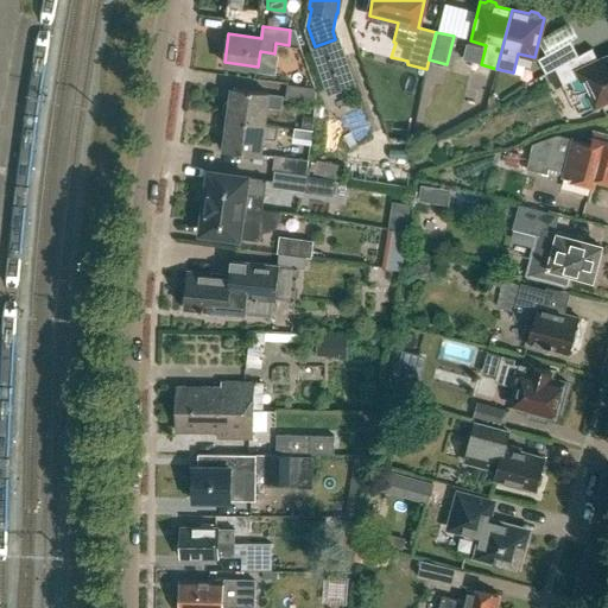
[(328,93),(355,84),(340,38),(335,39),(315,46),(312,48),(328,93)]
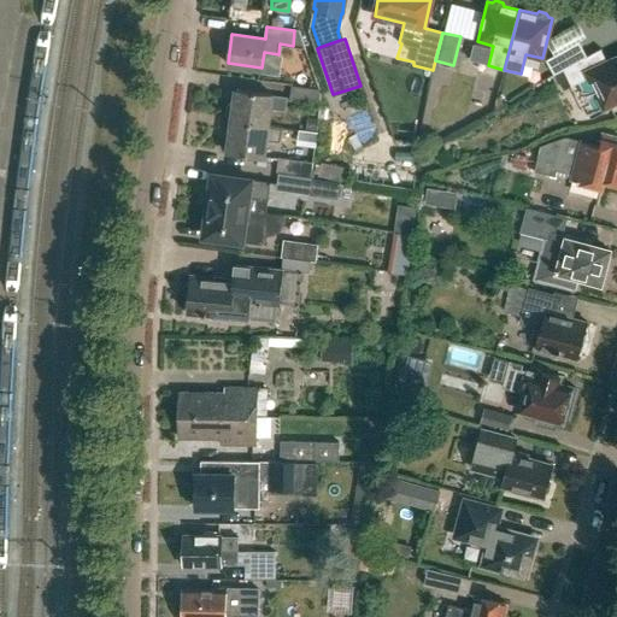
[(563,69),(586,57),(580,43),(546,60),(554,75),(564,70),(563,69)]
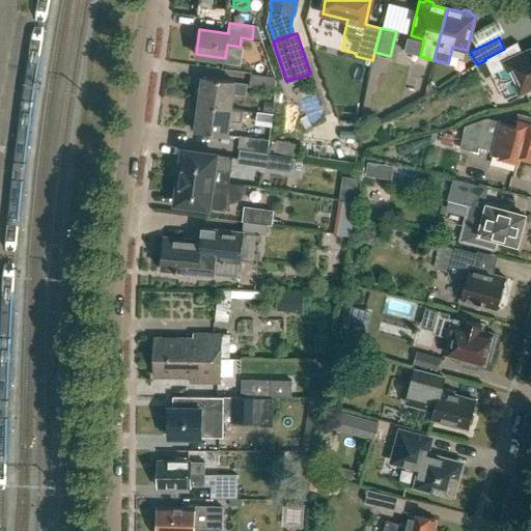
[(484,59),(485,60),(493,75),(507,67),(508,68),(516,87),(520,93),(530,87),(530,49),(523,54),(516,43),(505,49),(504,49),(484,59)]
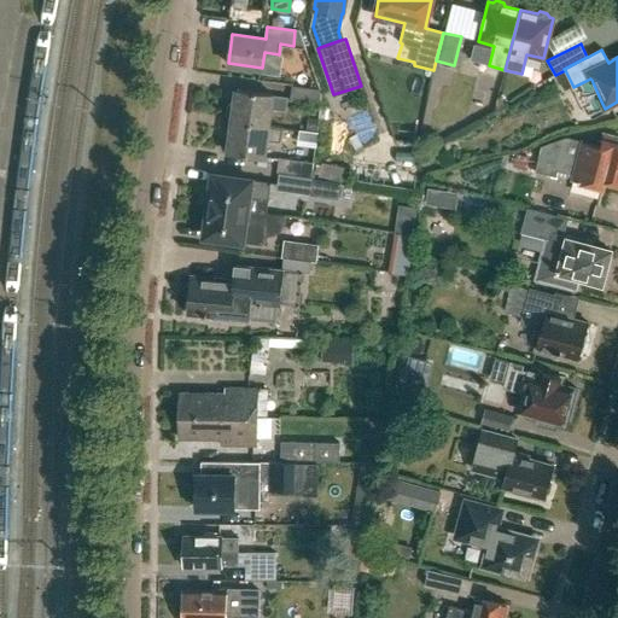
[(459,98),(465,68),(444,64),(438,93),(459,98)]
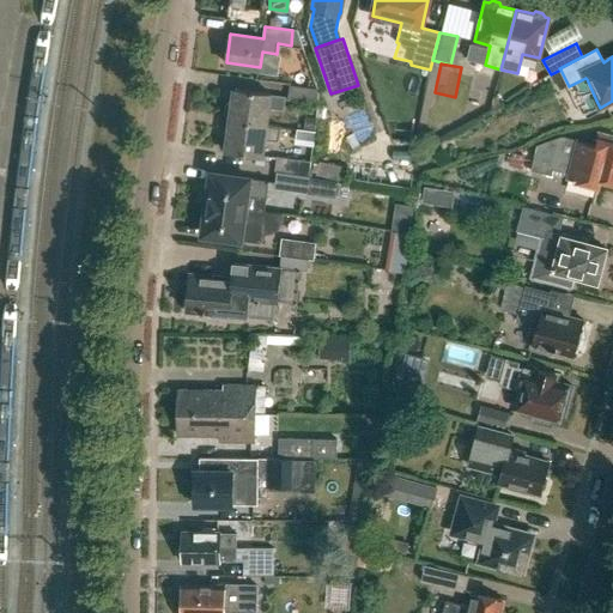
[(287,101),(316,104),(319,90),(290,85),(287,101)]
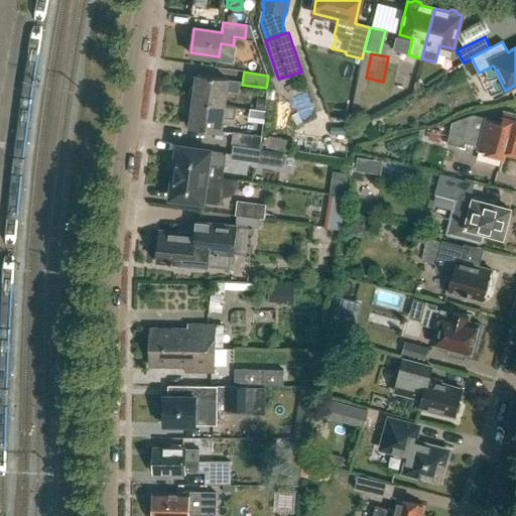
[(194,100),(224,104),(226,90),(238,92),(240,82),(228,80),(228,78),(198,74),(196,85),(194,85),(190,86),(189,95),(191,98),(195,98),(194,100)]
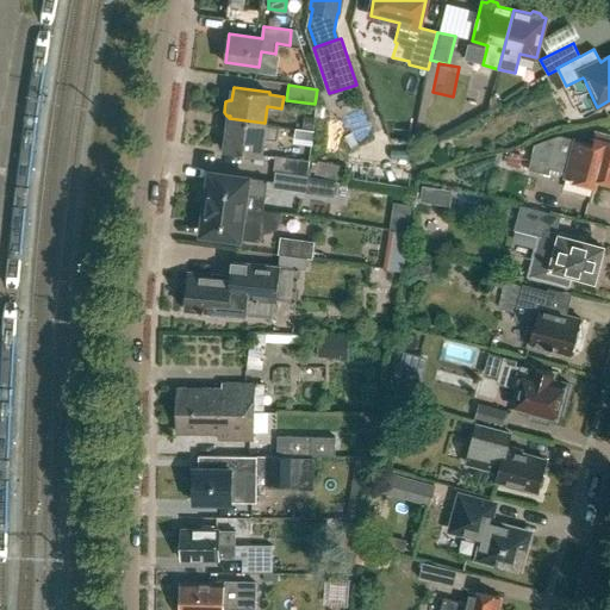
[(265,125),(265,123),(229,118),(228,131),(222,131),(219,147),(225,147),(225,149),(261,154),(262,139),(277,141),(279,126),(265,125)]
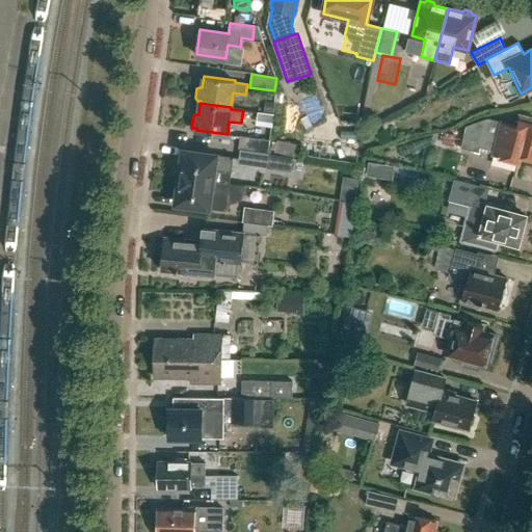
[(270,126),(272,114),(256,112),(255,125),(262,125),(262,124),(270,126)]
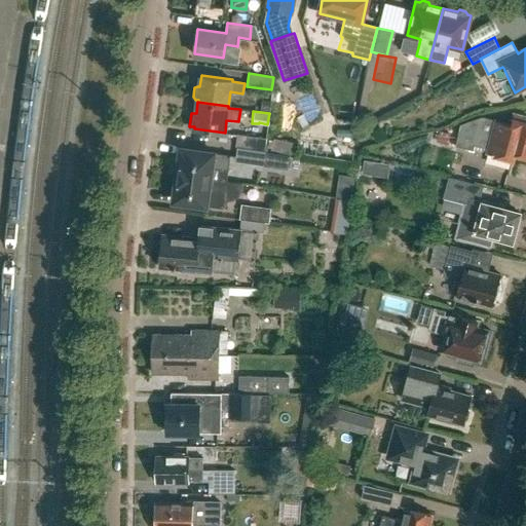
[(525,115),(515,113),(512,123),(496,119),(496,121),(482,117),(460,125),(455,147),(474,151),(475,146),(488,150),(487,153),(513,160),(515,154),(525,156),(525,115)]
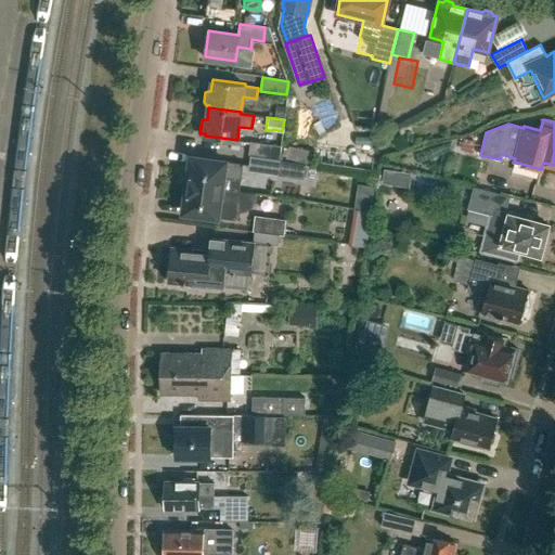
[(280,160),(282,147),(250,142),(248,155),(280,160)]
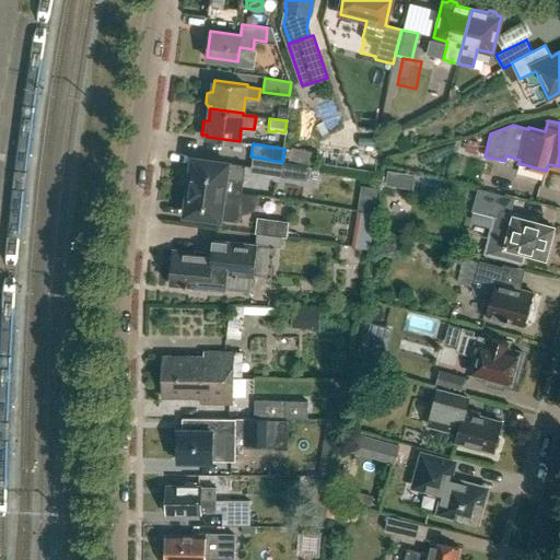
[(314,165),(317,153),(291,148),(288,161),(314,165)]
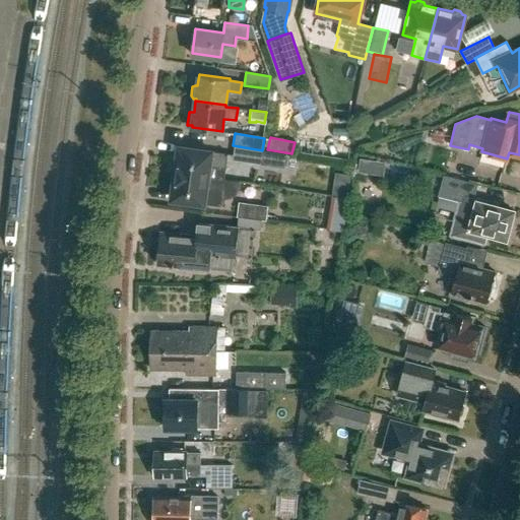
[(176,173),(208,177),(209,166),(225,168),(228,152),(179,146),(176,173)]
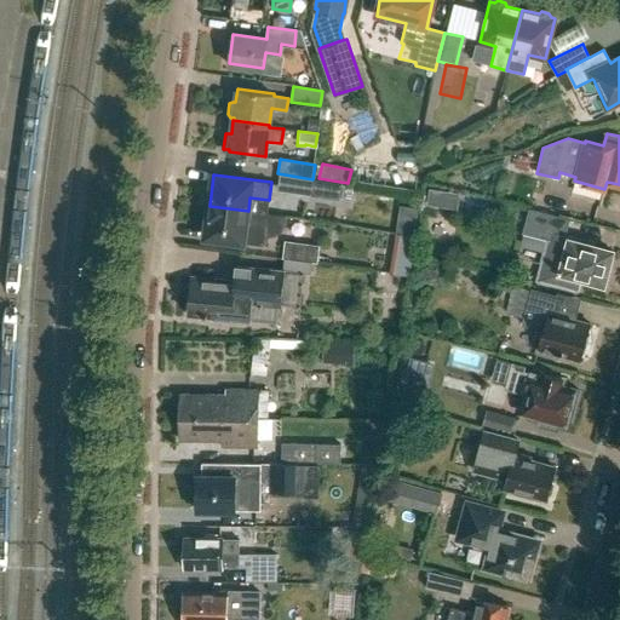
[(311,193),(338,196),(340,184),(314,181),(311,193)]
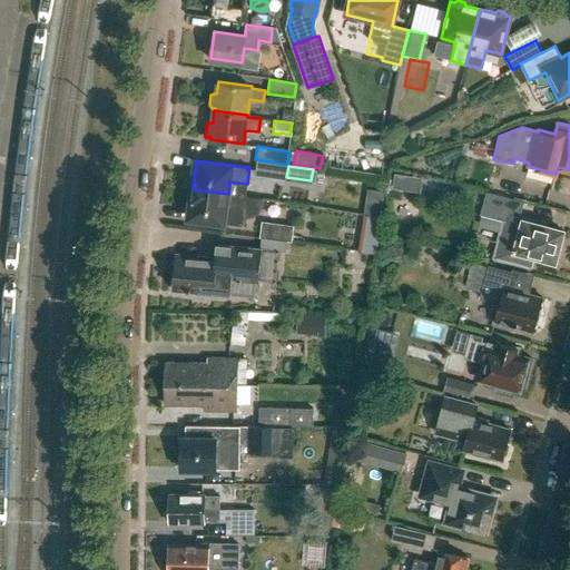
[(428,186),(430,216),(460,214),(458,184),(428,186)]
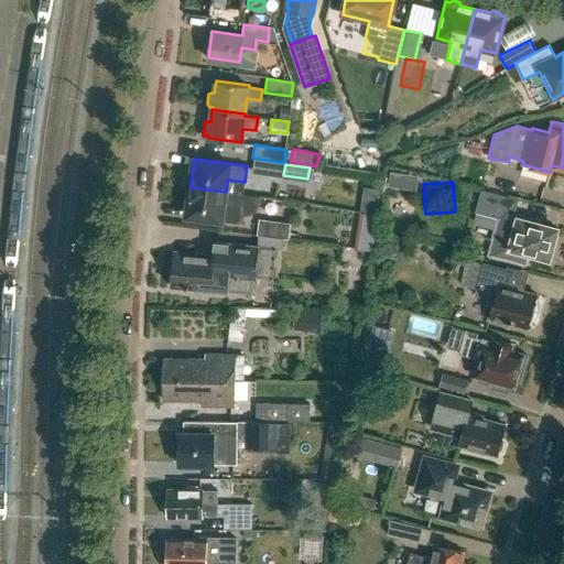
[(261,196),(226,192),(191,187),(186,216),(240,223),(241,215),(247,215),(250,214),(256,210),(259,206),(261,203),(261,201),(261,196)]
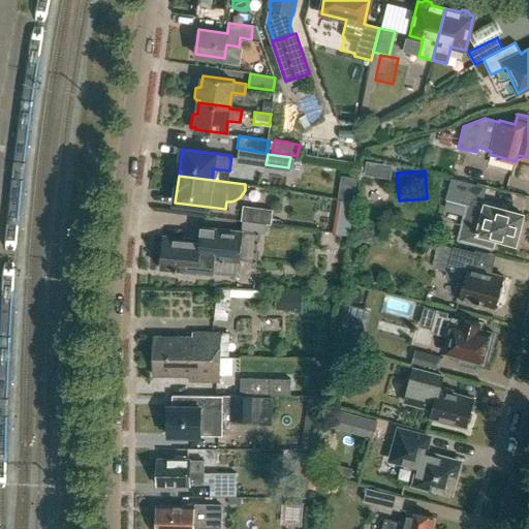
[(519,240),(522,228),(519,227),(523,214),(500,208),(500,205),(484,200),(487,187),(452,178),(445,198),(462,203),(468,205),(460,239),(493,247),(496,237),(515,242),(516,239),(519,240)]
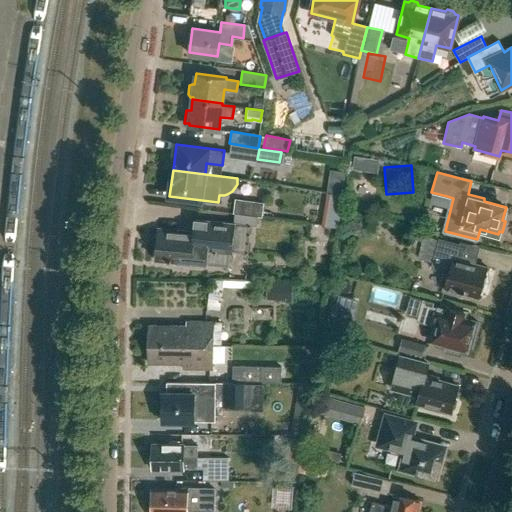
[(338,228),(343,196),(325,193),(319,225),(338,228)]
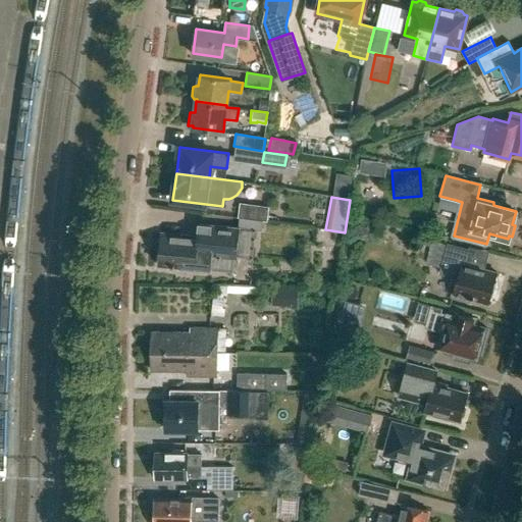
[(267,222),(269,207),(240,203),(238,218),(240,218),(263,221),(267,222)]
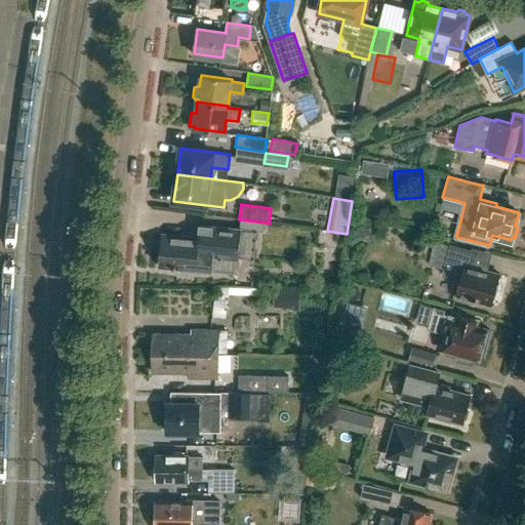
[(199,268),(234,272),(236,258),(238,259),(241,230),(265,232),(265,223),(241,219),(240,228),(200,224),(199,237),(182,235),(182,238),(162,236),(160,254),(157,256),(157,263),(160,267),(166,268),(169,266),(179,267),(183,270),(196,271),(199,268)]
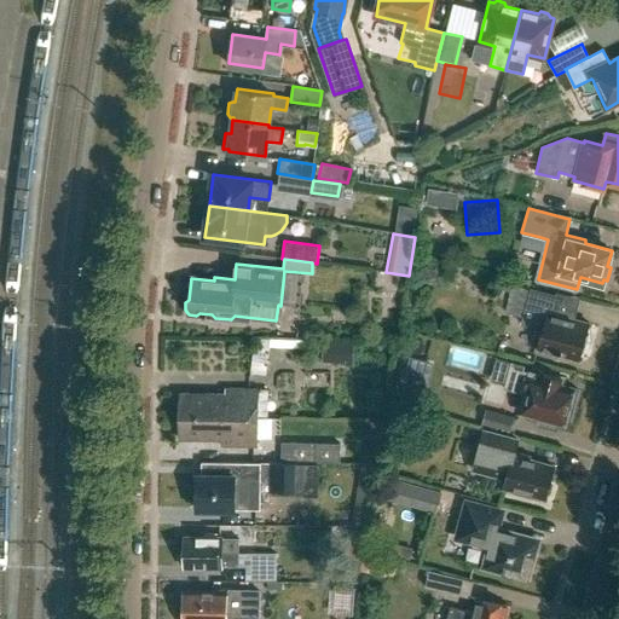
[(528,289),(501,282),(498,290),(509,293),(503,312),(521,317),(519,323),(543,329),(537,351),(553,356),(553,352),(580,359),(582,354),(588,347),(585,343),(585,340),(590,339),(589,329),(590,324),(565,317),(566,313),(553,310),(556,295),(528,288),(528,289)]
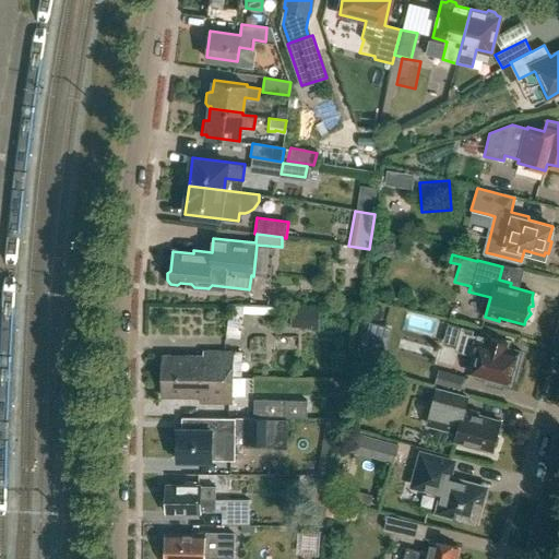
[(319,328),(320,309),(292,308),(290,326),(319,328)]
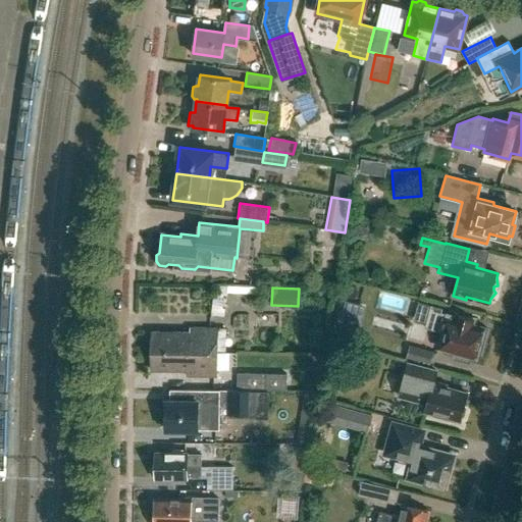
[(431,306),(423,304),(417,325),(425,327),(442,331),(438,348),(457,353),(456,358),(469,362),(470,357),(477,358),(481,343),(483,343),(487,328),(473,324),(474,318),(458,314),(457,317),(441,313),(442,308),(431,305),(431,306)]
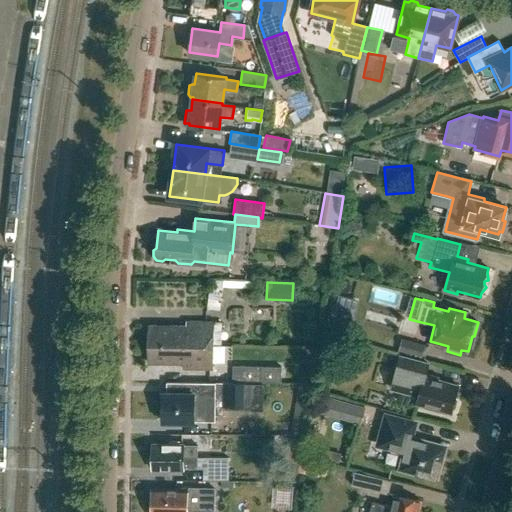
[(149,343),(213,344),(214,321),(187,320),(187,325),(149,324),(149,343)]
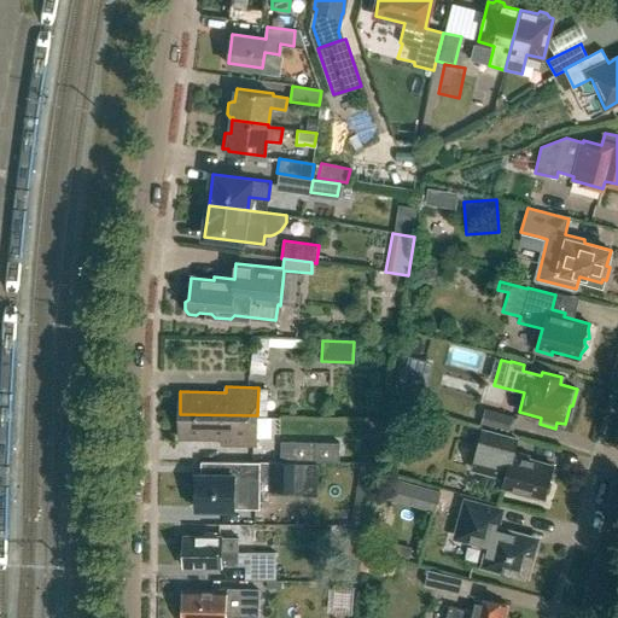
[(509,432),(513,417),(484,409),(481,425),(509,432)]
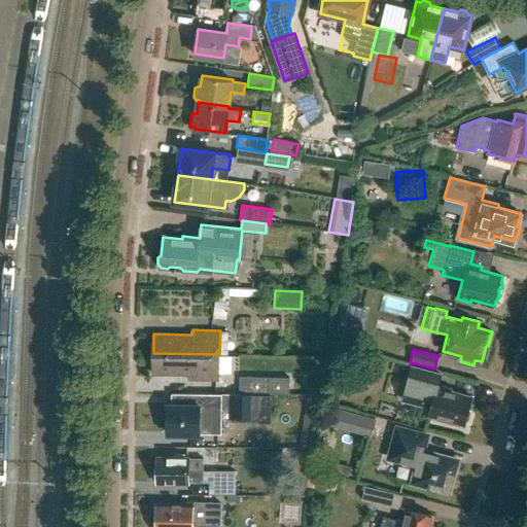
[(219,377),(219,354),(153,353),(153,372),(190,373),(190,377),(219,377)]
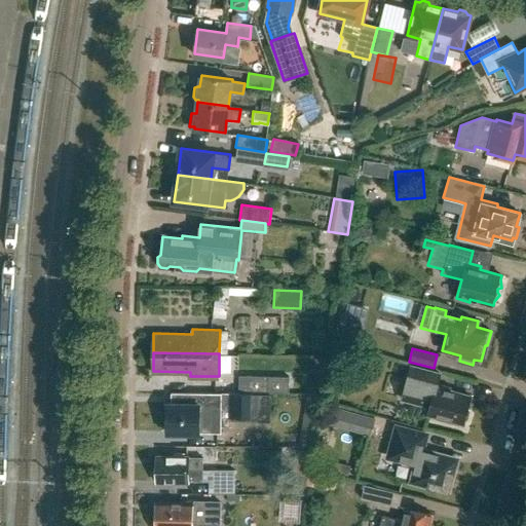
[(463,423),(464,421),(467,419),(470,411),(467,408),(471,397),(450,391),(451,388),(438,384),(440,374),(411,366),(403,400),(430,407),(428,414),(463,423)]
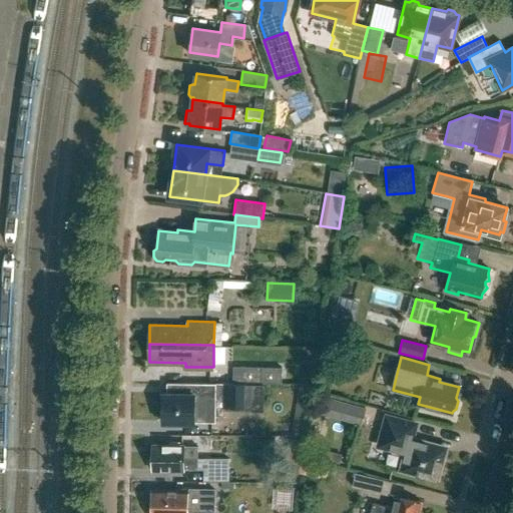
[(264,384),(283,385),(284,368),(233,367),(233,382),(233,384),(264,384)]
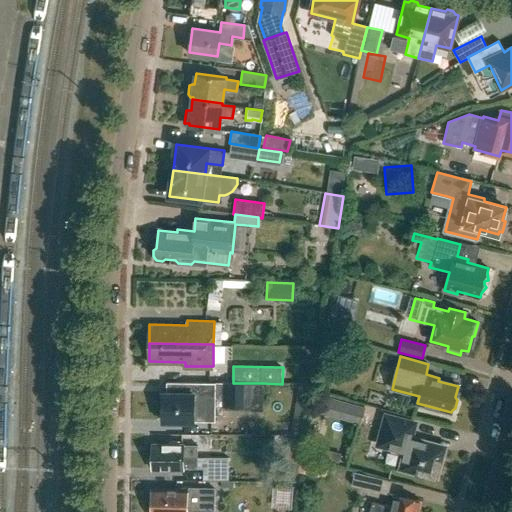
[(233,383),(233,381),(213,381),(187,381),(187,383),(187,392),(163,392),(163,420),(195,420),(207,420),(214,420),(215,414),(223,414),(223,409),(263,410),(263,383),(233,383)]
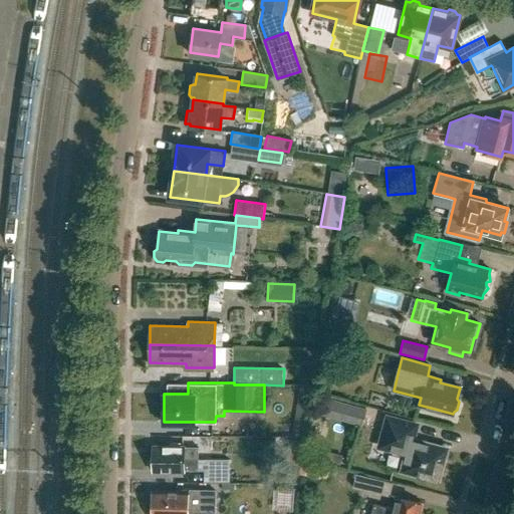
[(313,387),(300,386),(292,436),(304,438),(313,387)]
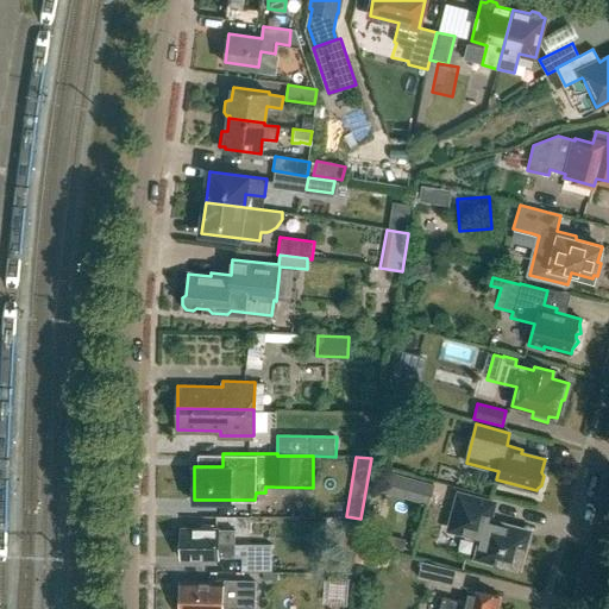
[(519,569),(529,532),(489,521),(494,503),(459,494),(451,528),(483,538),(477,559),(495,564),(495,562),(519,569)]
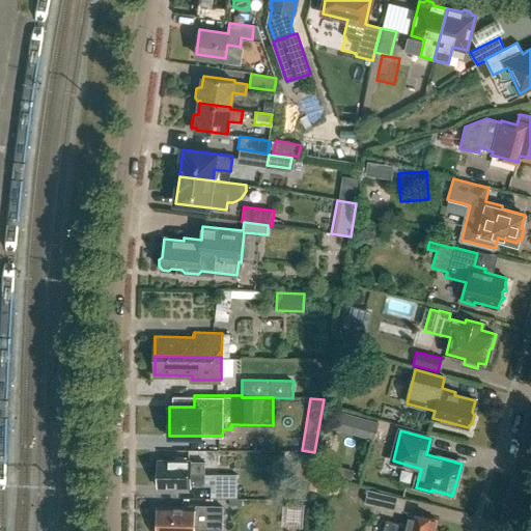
[(187,459),(187,457),(176,457),(175,459),(158,459),(158,472),(156,472),(155,482),(158,482),(158,486),(190,486),(190,484),(204,484),(204,460),(190,460),(190,459),(187,459)]
